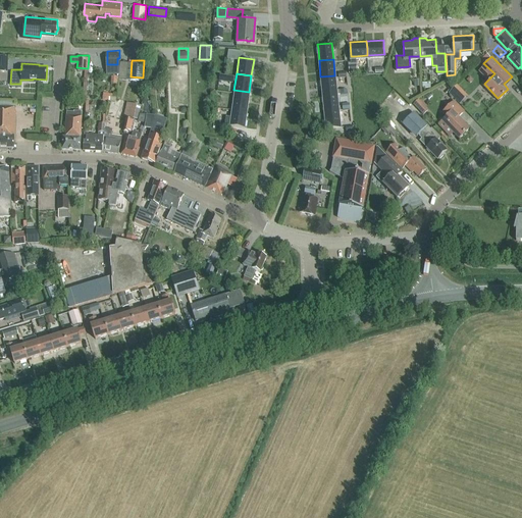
[(320,76),(322,93),(336,92),(334,75),(320,76)]
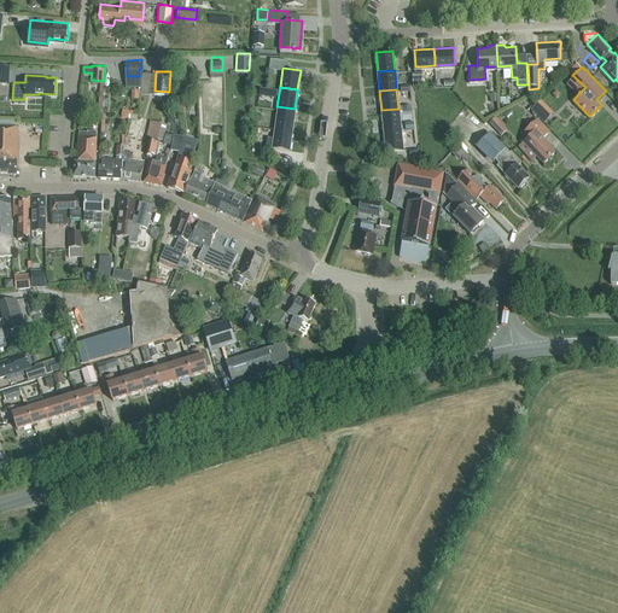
[(548,105),(541,97),(532,105),(540,112),(548,105)]
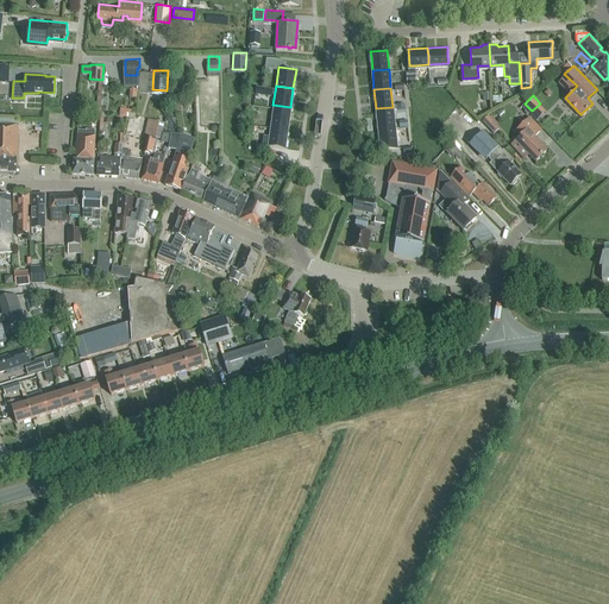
[(272,105),(270,124),(287,127),(290,107),(272,105)]
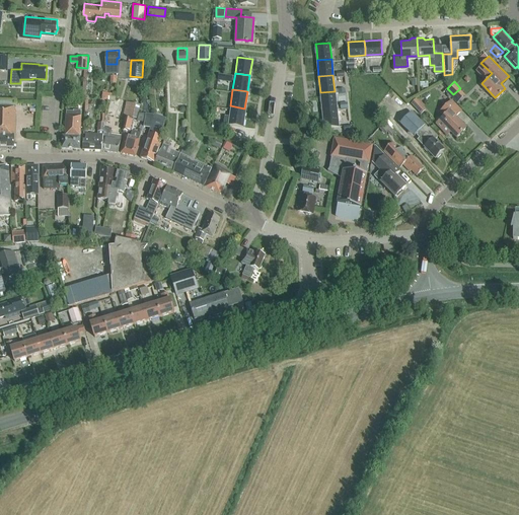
[(335,91),(320,92),(322,108),(337,107),(335,91)]
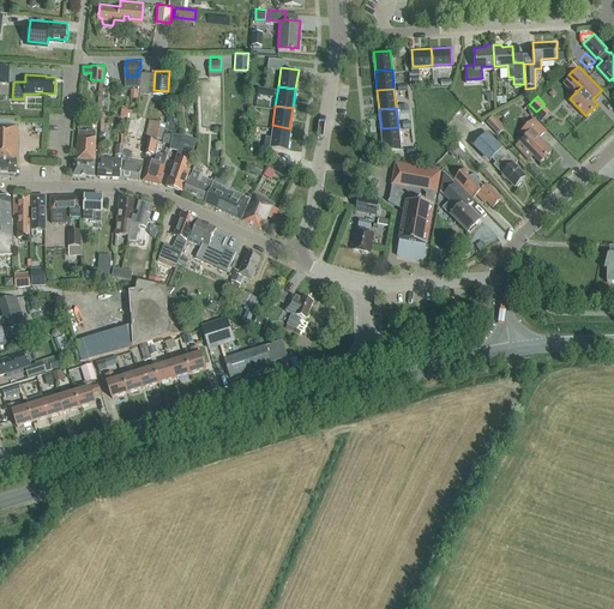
[(149,115),(145,132),(161,136),(164,119),(149,115)]
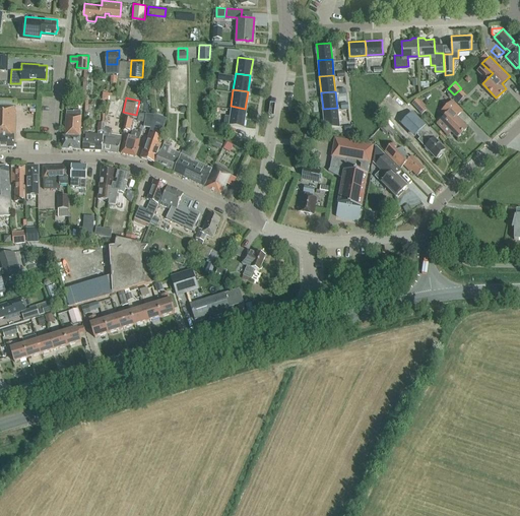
[(441,109),(445,113),(437,121),(449,132),(452,129),(457,134),(467,125),(456,114),(462,108),(452,98),(441,109)]
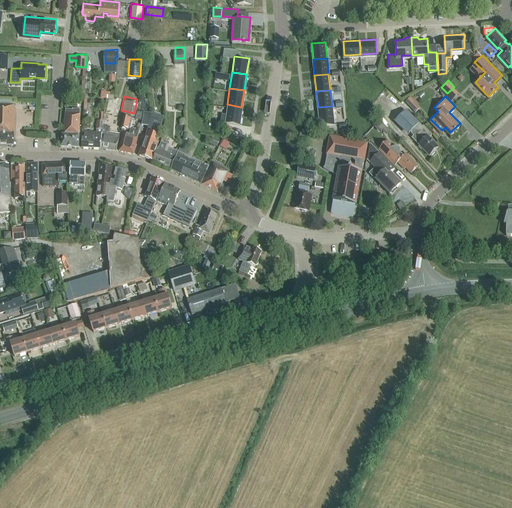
[(0,142),(13,143),(15,103),(13,103),(14,97),(0,97),(0,142)]
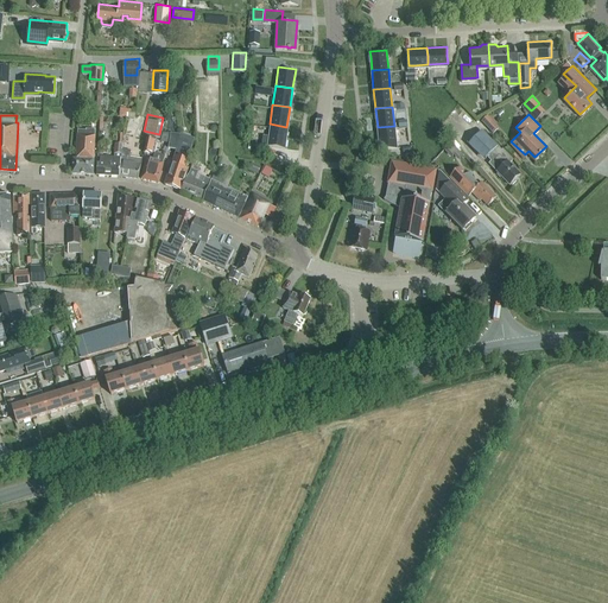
[(499,124),(493,118),(487,125),(493,131),(499,124)]
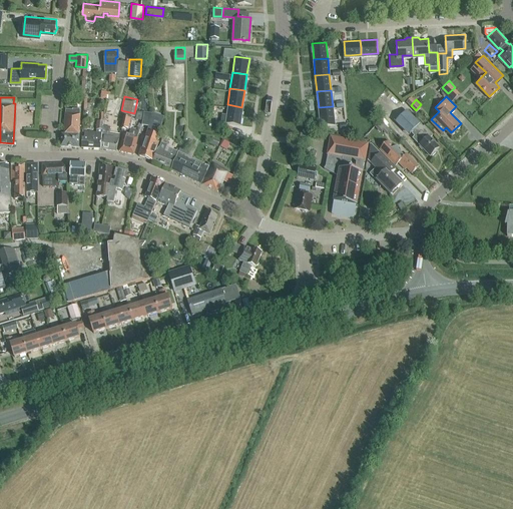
[(241,107),(227,104),(225,120),(239,122),(241,107)]
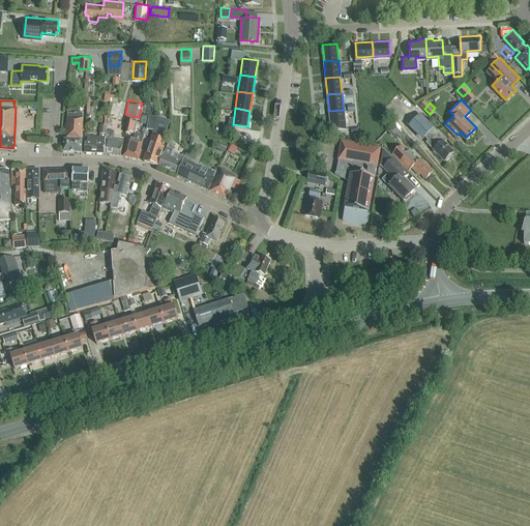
[(67,111),(67,115),(66,120),(65,121),(64,125),(66,126),(66,128),(69,128),(69,129),(74,129),(77,129),(77,130),(82,130),(83,116),(82,116),(83,110),(75,110),(75,111),(67,111)]
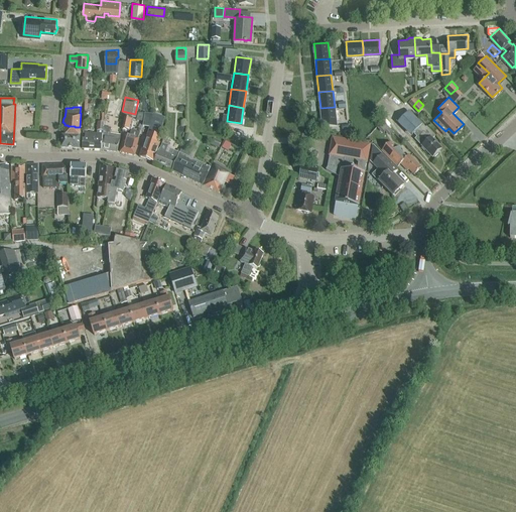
[(335,107),(320,108),(321,124),(336,123),(335,107)]
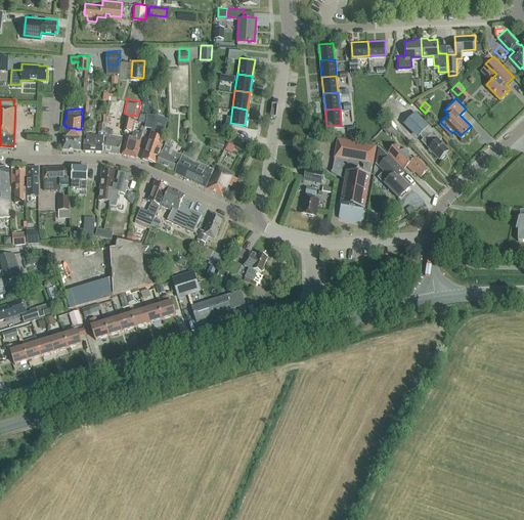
[(441,135),(433,127),(432,128),(416,111),(405,120),(419,133),(421,130),(425,134),(422,138),(439,157),(447,147),(438,138),(441,135)]
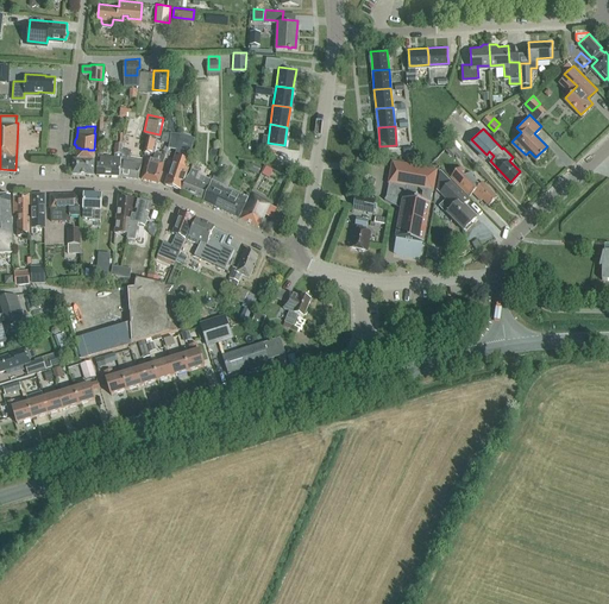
[(176,146),(164,181),(180,187),(187,165),(186,164),(195,136),(181,131),(170,130),(168,144),(176,146)]
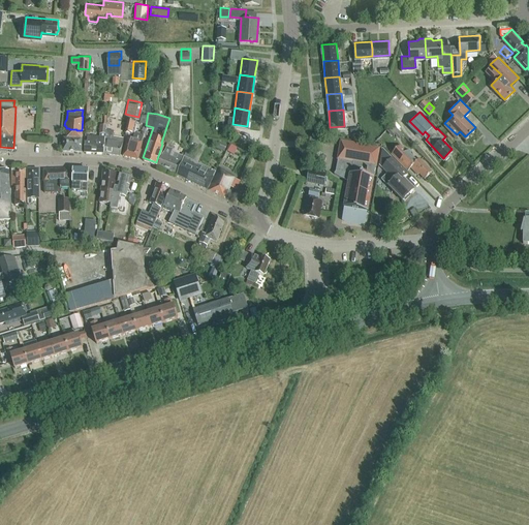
[(134,118),(127,117),(125,128),(132,130),(134,118)]
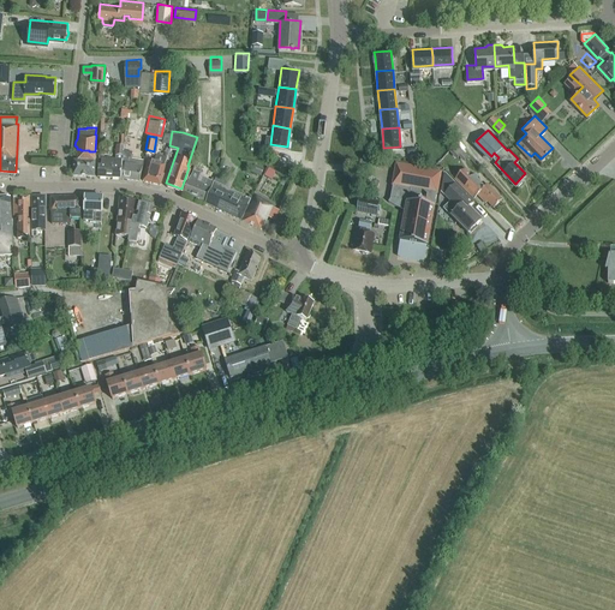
[(143,157),(131,156),(132,149),(123,148),(123,153),(123,156),(123,160),(120,175),(138,178),(143,157)]
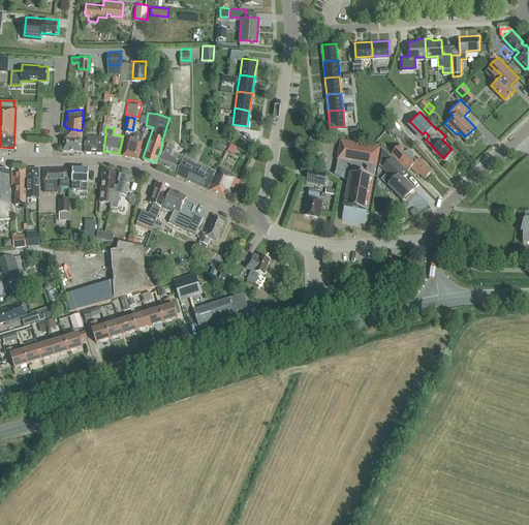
[(69,129),(69,128),(66,128),(66,135),(63,135),(62,149),(81,150),(82,130),(76,130),(76,129),(73,129),(69,129)]
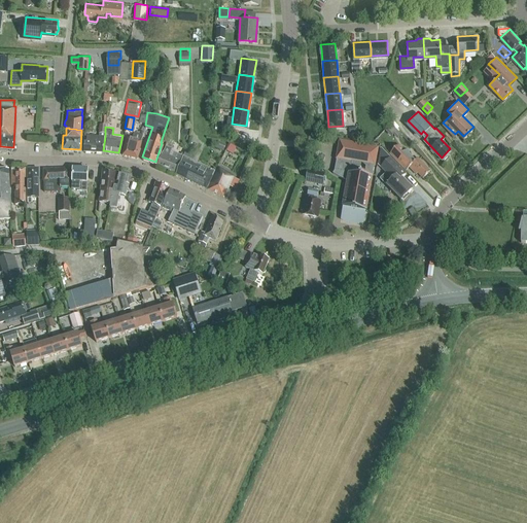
[(84,149),(103,150),(105,137),(105,134),(105,131),(99,130),(99,134),(88,133),(86,140),(84,140),(84,149)]
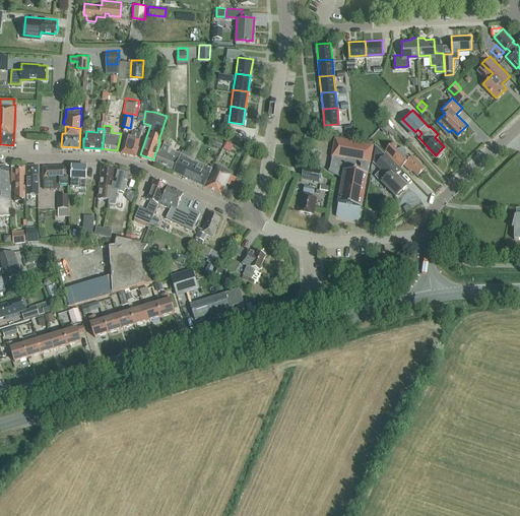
[(130,134),(125,133),(124,139),(123,139),(121,150),(130,152),(135,153),(138,142),(140,130),(132,128),(130,134)]
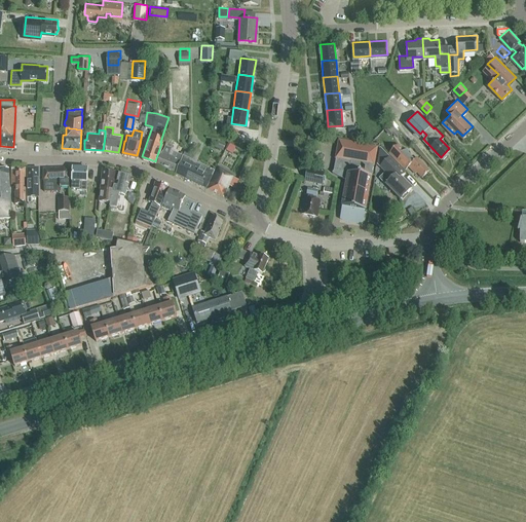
[(157,162),(176,170),(183,152),(177,150),(177,151),(173,149),(171,147),(174,138),(167,136),(165,143),(164,146),(161,149),(157,162)]
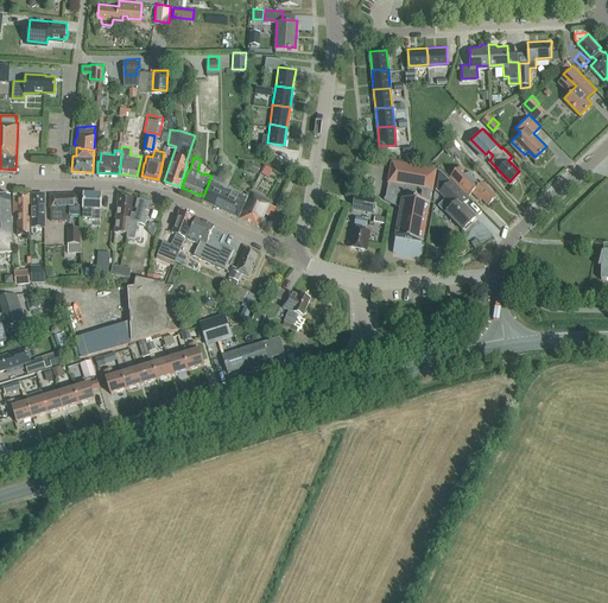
[(394,235),(396,236),(397,241),(396,251),(417,254),(418,252),(419,252),(420,241),(423,241),(430,200),(426,198),(426,197),(430,197),(432,188),(436,167),(391,159),(387,179),(385,194),(384,196),(400,205),(394,235)]
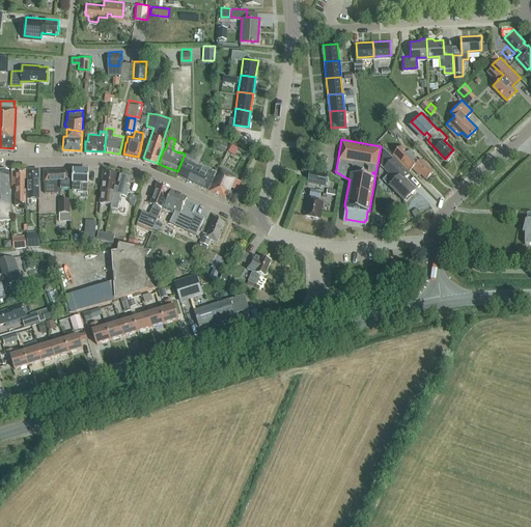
[(244,155),(247,147),(231,141),(228,148),(244,155)]
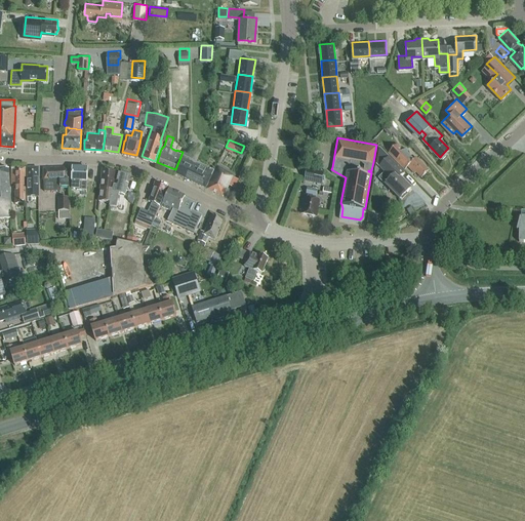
[(408,164),(414,170),(415,169),(421,174),(429,168),(422,162),(423,162),(416,155),(413,158),(408,153),(407,148),(404,149),(397,142),(388,150),(397,159),(404,167),(408,164)]
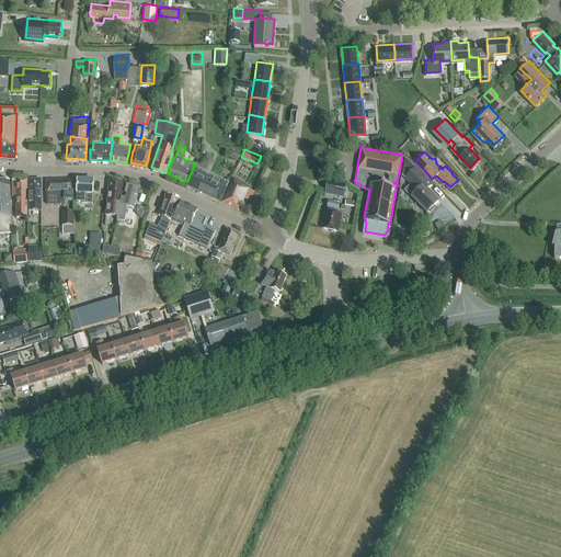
[(198,157),(195,162),(187,181),(187,182),(210,193),(219,174),(205,168),(208,161),(198,157)]
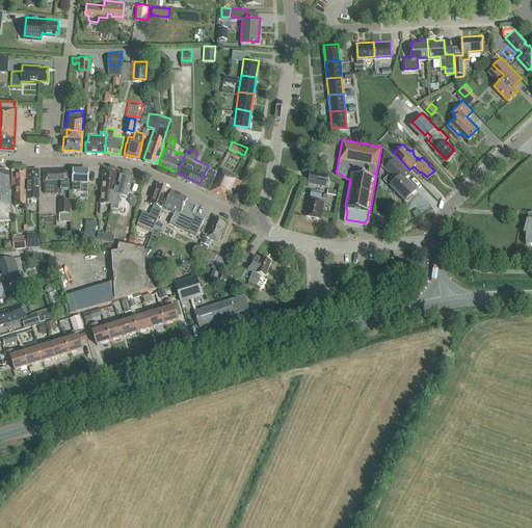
[(325,161),(327,155),(318,152),(316,158),(325,161)]
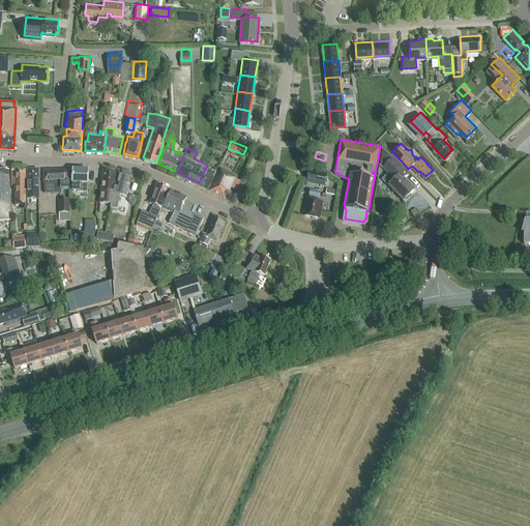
[(414,186),(403,175),(407,171),(392,155),(382,165),(394,177),(388,183),(403,198),(414,186)]
